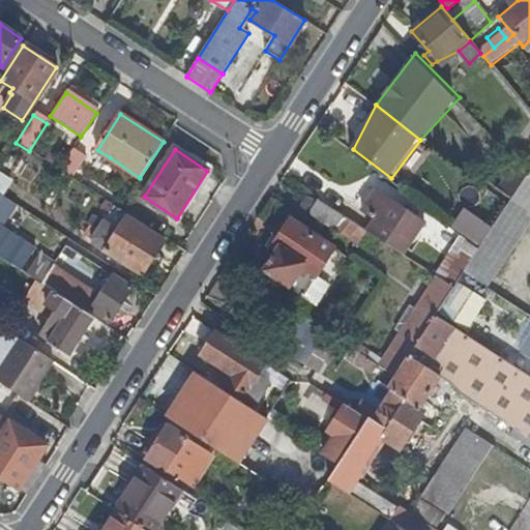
[(84,158),(71,150),(58,171),(71,179),(84,158)]
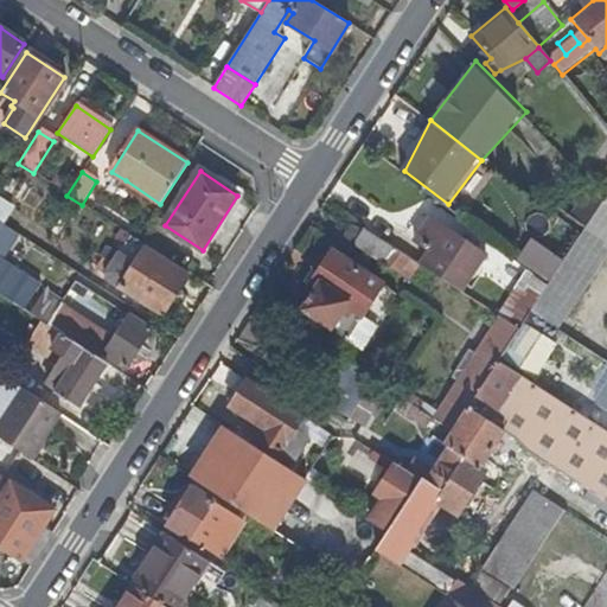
[(126,180),(112,172),(104,183),(117,191),(126,180)]
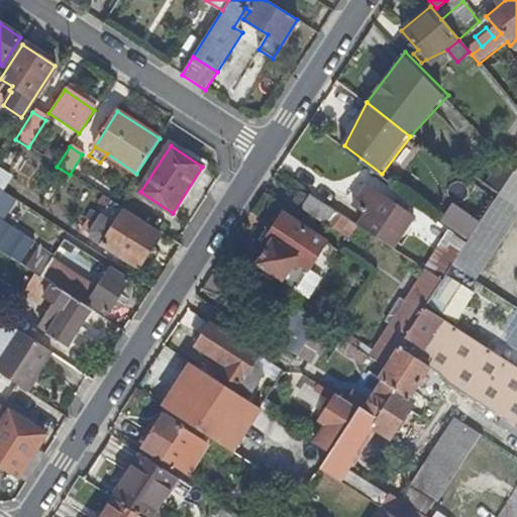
[(472,280),(516,211),(516,165),(514,171),(469,239),(466,243),(450,266),(466,276),(472,280)]
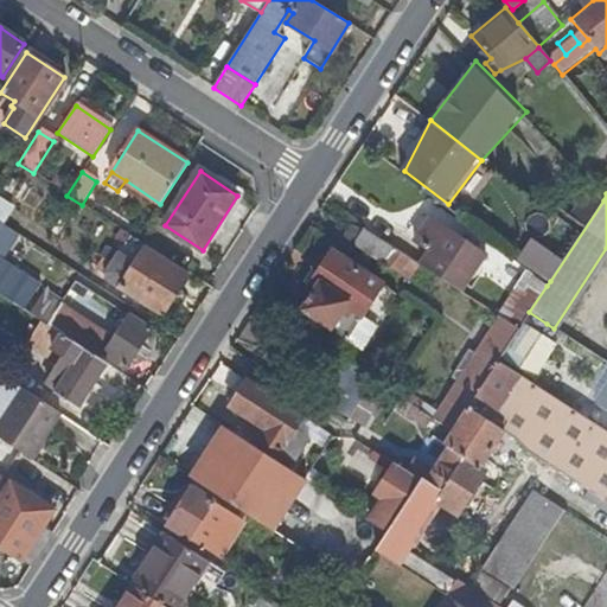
[(518,260),(550,281),(604,200),(600,197),(590,211),(585,208),(574,223),(558,211),(547,229),(543,228),(535,241),(532,238),(518,260)]
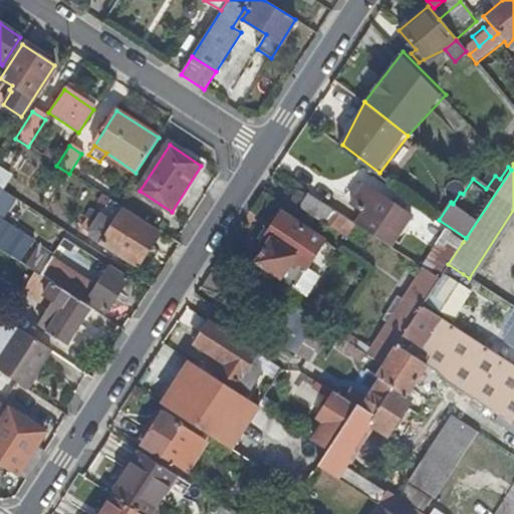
[(362,213),(354,225),(390,247),(411,216),(363,184),(350,204),(362,213)]
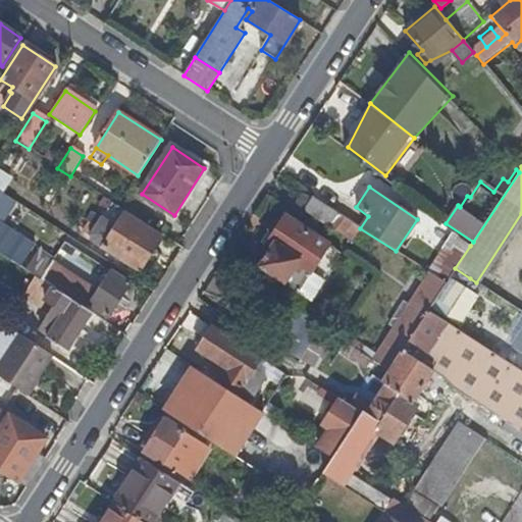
[(0,195),(1,194),(0,193),(0,253),(9,260),(22,241),(0,225),(0,195)]
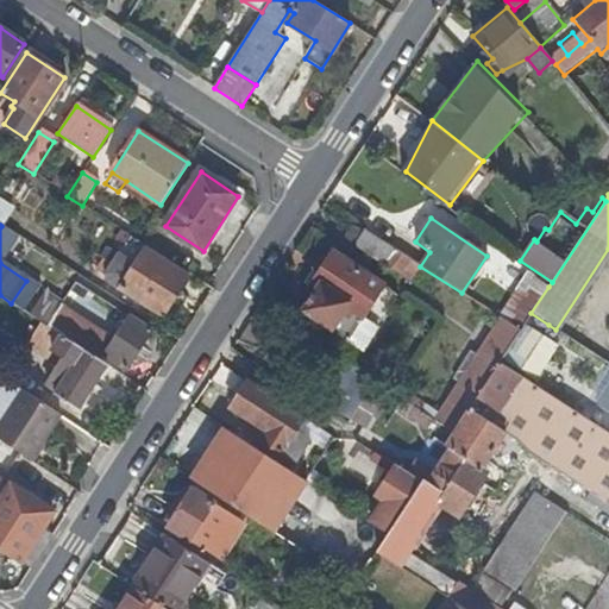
[(0,250),(5,255),(17,236),(1,226),(0,227),(0,250)]
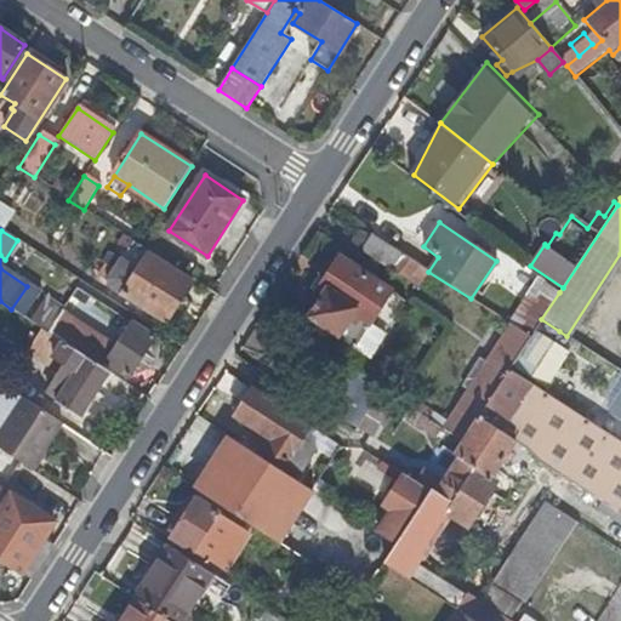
[(406,280),(417,265),(402,255),(371,235),(360,251),(392,271),(406,280)]
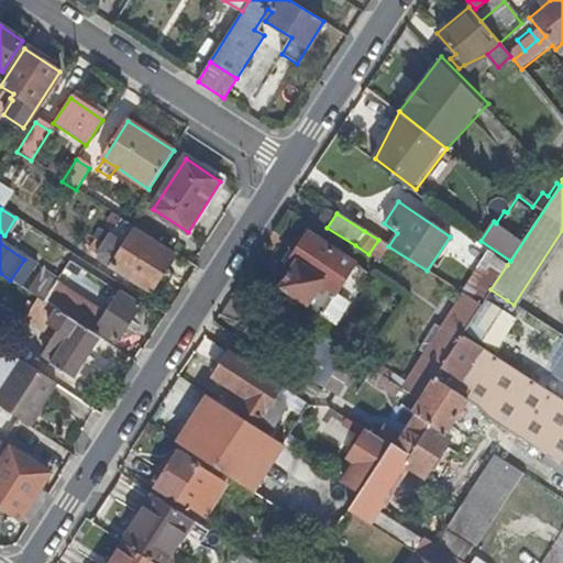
[(133,230),(110,266),(151,293),(174,256),(133,230)]
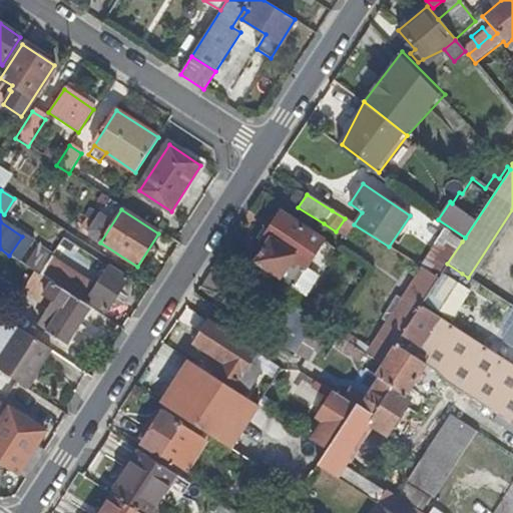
[(280,279),(294,288),(323,242),(309,233),(280,214),(262,242),(266,245),(254,263),(280,279)]
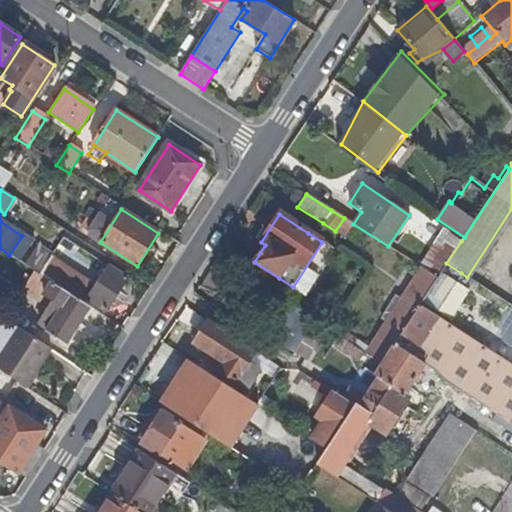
[(447,230),(422,268),(437,278),(441,271),(446,263),(461,241),(447,230)]
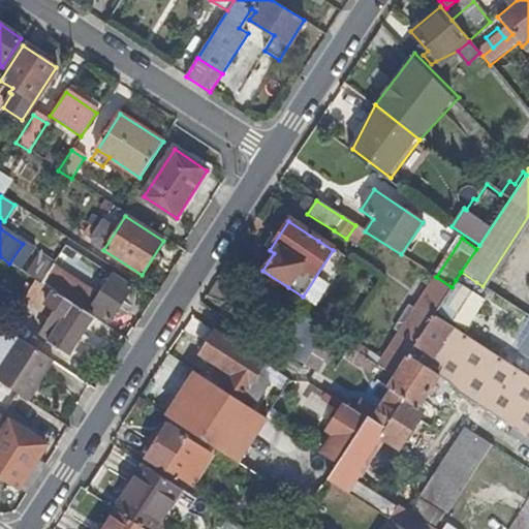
[(333,250),(303,297),(315,305),(345,257),(333,250)]
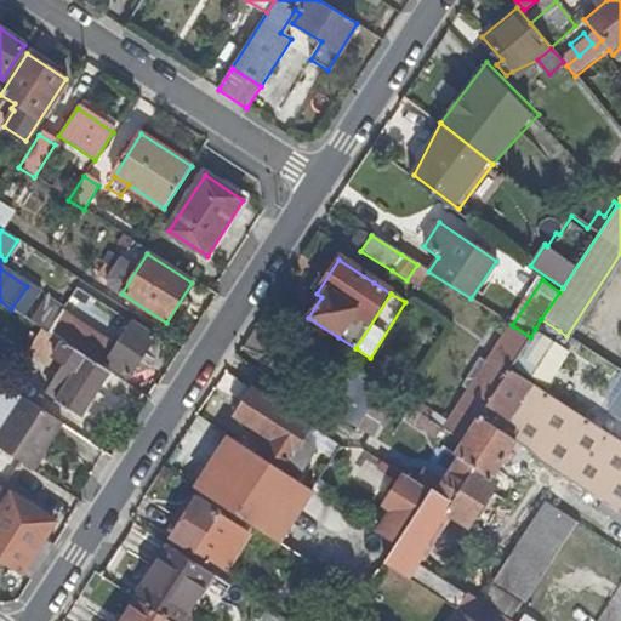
[(47,334),(55,323),(60,315),(49,309),(44,315),(39,313),(38,315),(30,312),(26,319),(47,334)]
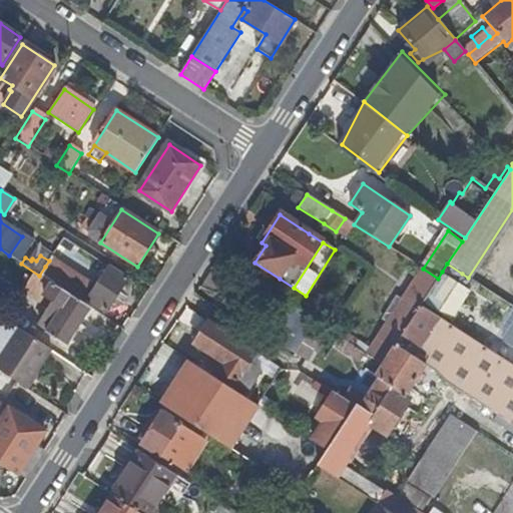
[(67,294),(72,285),(45,267),(39,276),(65,292),(67,294)]
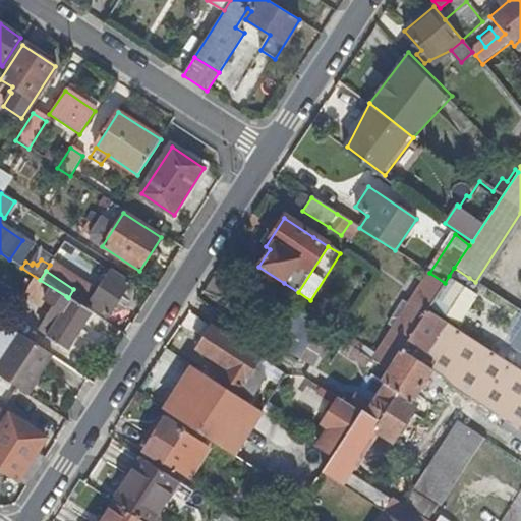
[(109,317),(112,312),(130,283),(113,272),(93,301),(73,289),(68,298),(88,310),(91,305),(109,317)]
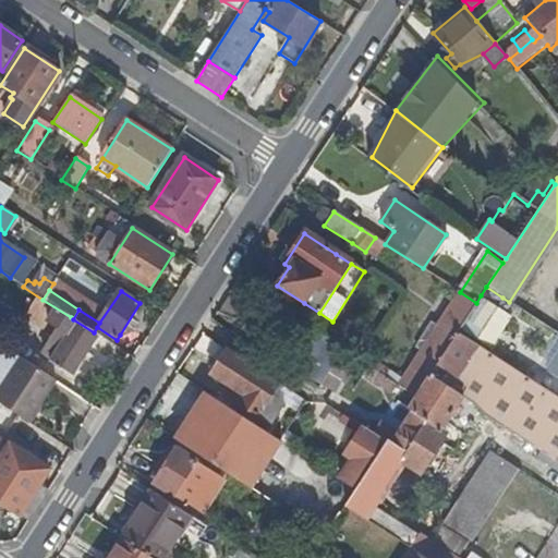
[(402,378),(373,362),(371,366),(398,385),(403,388),(415,396),(435,365),(457,332),(476,303),(460,292),(437,327),(422,350),(402,378)]
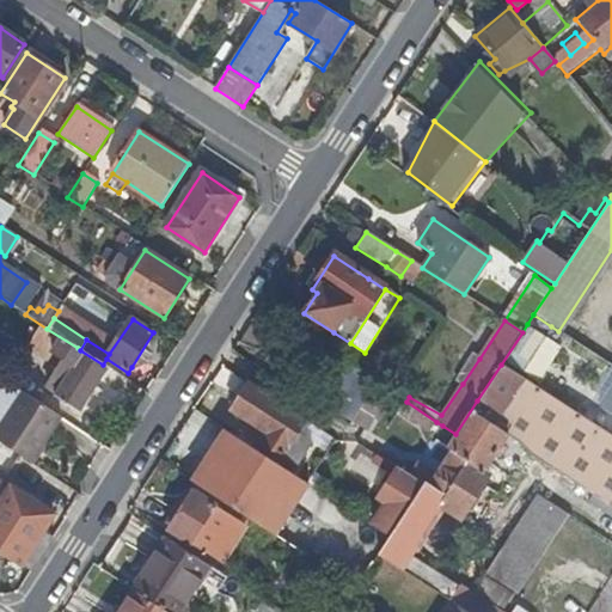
[(561,347),(527,324),(522,332),(501,365),(533,386),(561,347)]
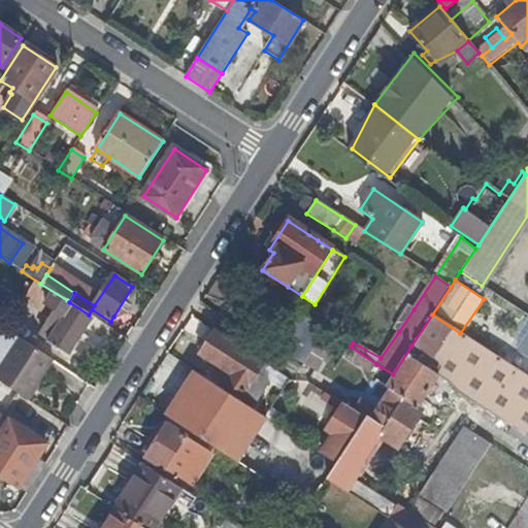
[(67,356),(92,317),(89,315),(69,302),(67,300),(64,305),(69,309),(46,342),(67,356)]
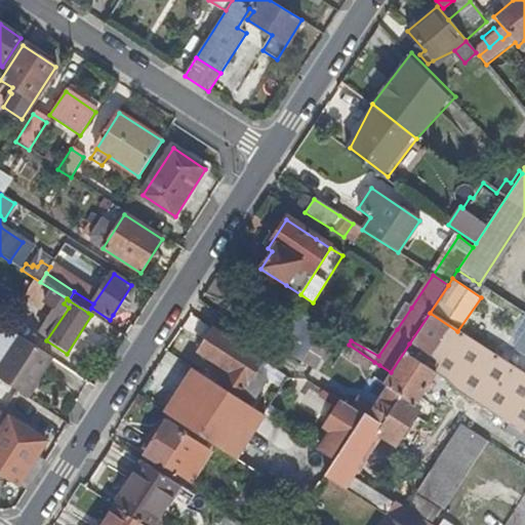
[(391,325),(397,329),(411,308),(404,303),(391,325)]
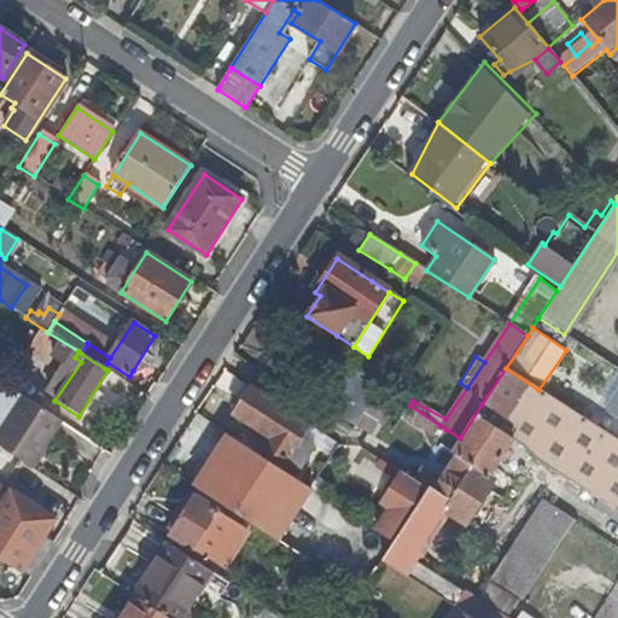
[(374,396),(380,388),(350,367),(326,404),(355,425),(374,396)]
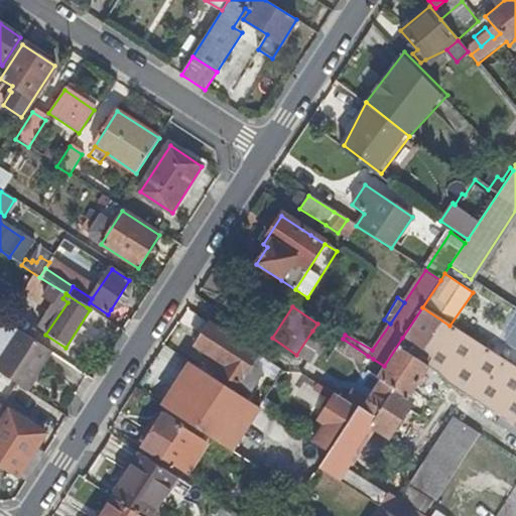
[(404,353),(426,368),(433,372),(454,389),(503,422),(515,430),(515,368),(485,348),(449,326),(422,307),(402,338),(411,343),(404,353)]
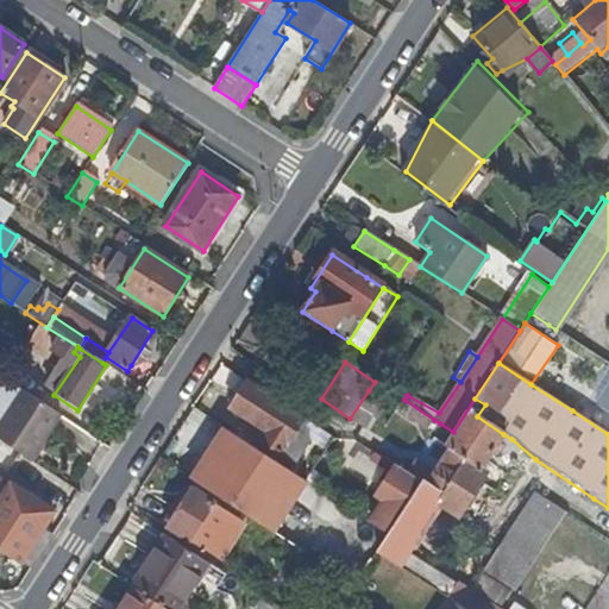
[(131,365),(127,371),(123,377),(146,393),(155,381),(131,365)]
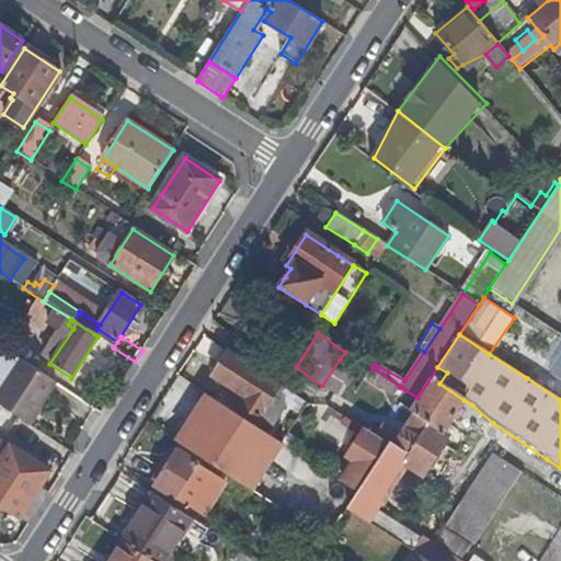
[(272,398),(278,386),(228,352),(213,376),(245,398),(241,405),(272,426),(284,407),(272,398)]
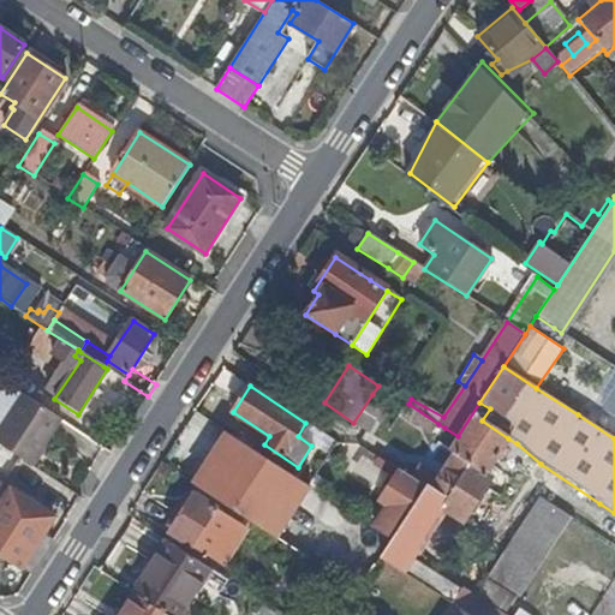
[(372,394),(382,401),(384,399),(388,392),(378,386),(372,394)]
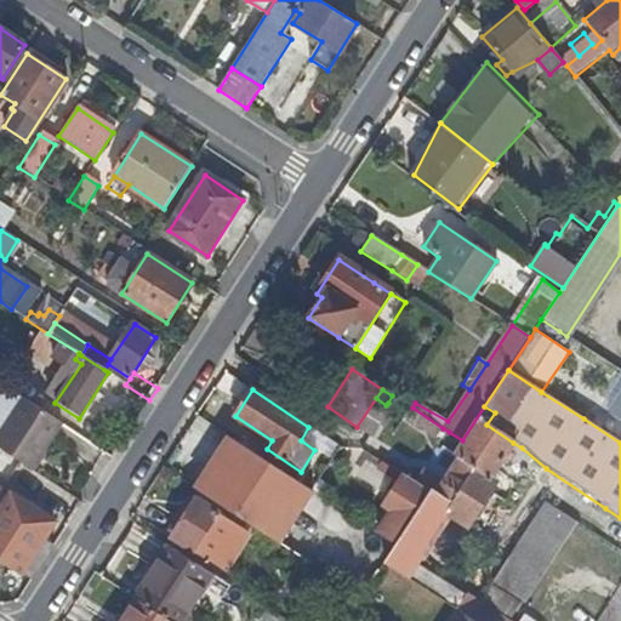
[(392,396),(388,403),(403,414),(400,416),(414,425),(412,427),(433,442),(443,428),(412,408),(408,405),(402,402),(392,396)]
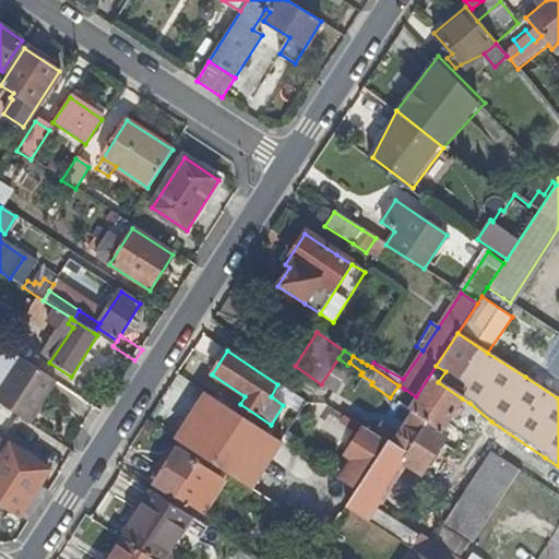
[(30,424),(57,382),(21,358),(0,390),(0,404),(19,417),(30,424)]
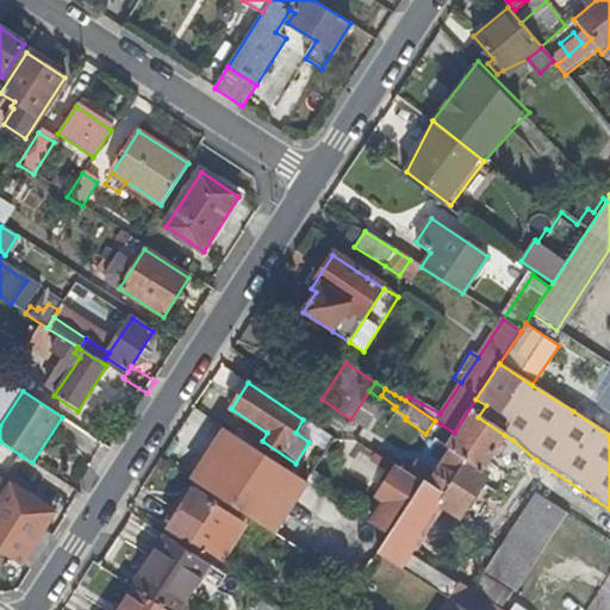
[(361,427),(379,398),(369,391),(350,419),(347,425),(361,427)]
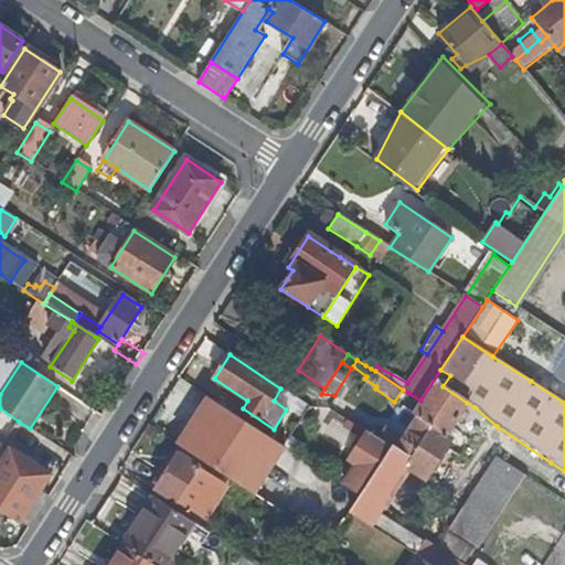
[(462,408),(467,403),(443,386),(450,375),(440,370),(420,401),(419,401),(454,423),(455,420),(461,420),(466,414),(462,408)]
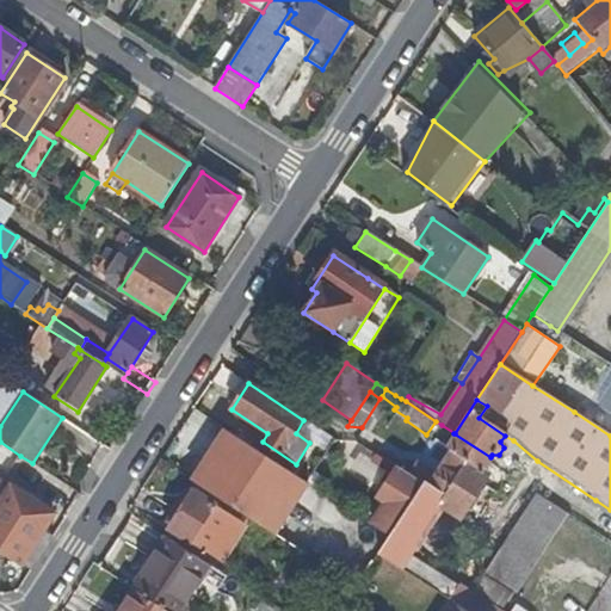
[(318,429),(303,420),(296,433),(309,443),(318,429)]
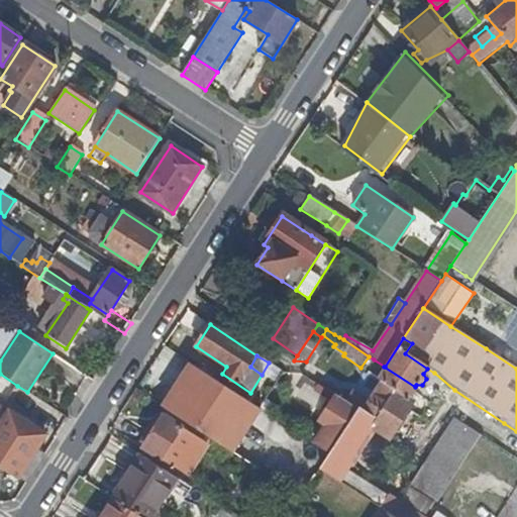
[(385,367),(374,359),(367,371),(369,372),(355,392),(353,391),(349,396),(328,383),(323,389),(355,410),(378,378),(384,367),(385,367)]
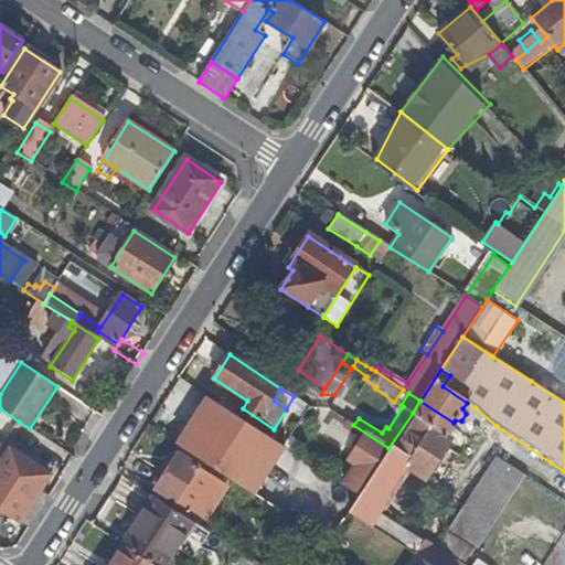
[(262,489),(288,448),(208,398),(184,441),(262,489)]
